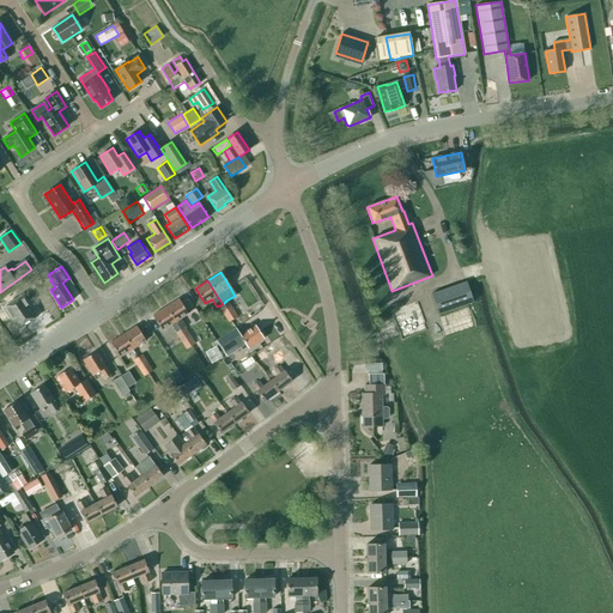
[(432,295),(438,314),(473,302),(466,283),(432,295)]
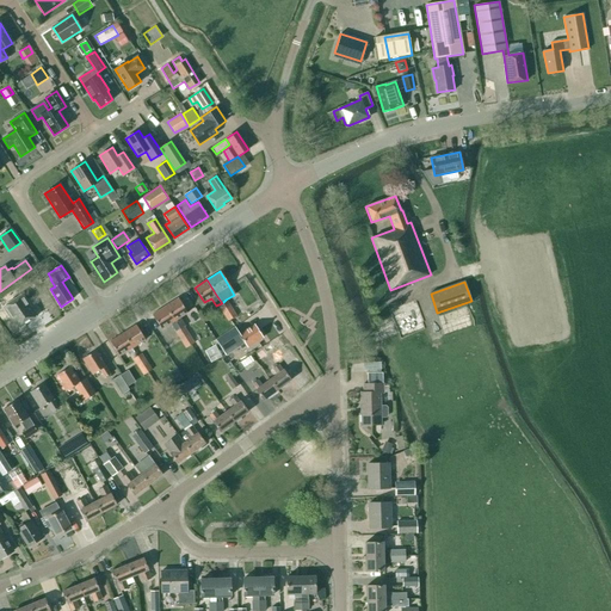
[(2,307),(17,328),(37,315),(31,307),(38,302),(32,292),(25,297),(23,294),(2,307)]
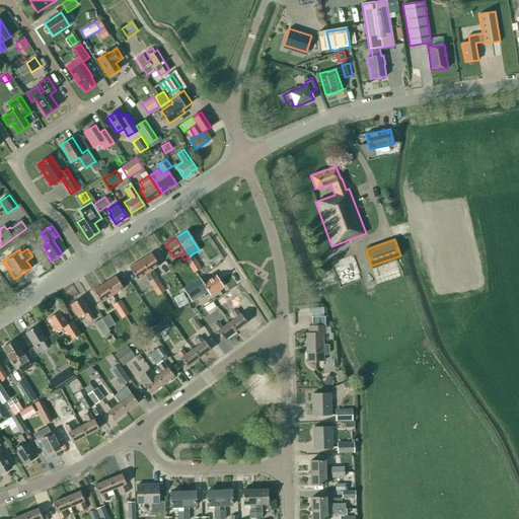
[(151,253),(140,261),(148,273),(152,280),(156,278),(157,277),(153,270),(159,266),(151,253)]
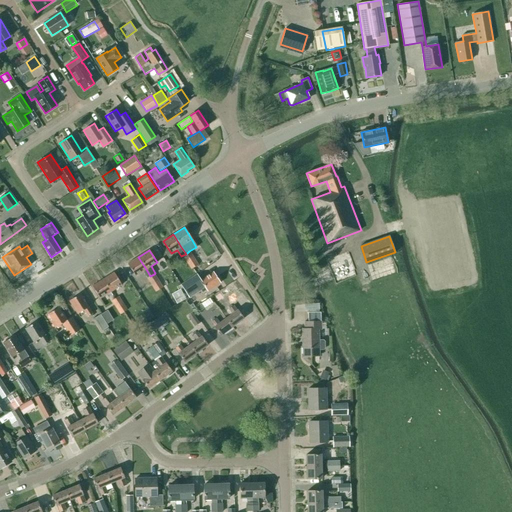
[(189,251),(186,254),(183,255),(187,262),(194,258),(189,251)]
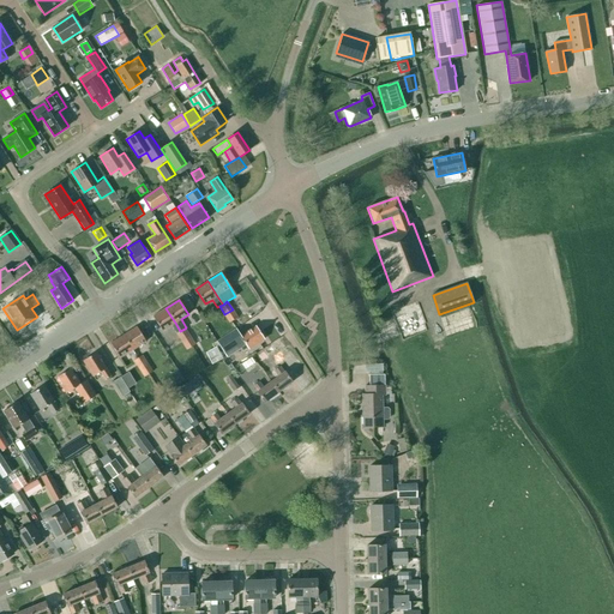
[(180,331),(175,323),(166,308),(152,317),(162,331),(172,325),(176,333),(180,331)]
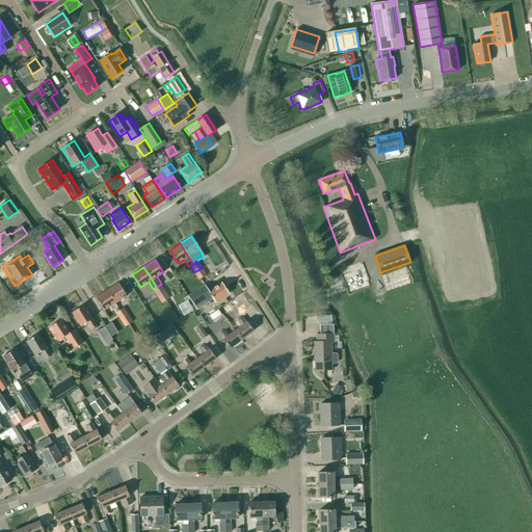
[(202,268),(194,272),(198,280),(206,275),(202,268)]
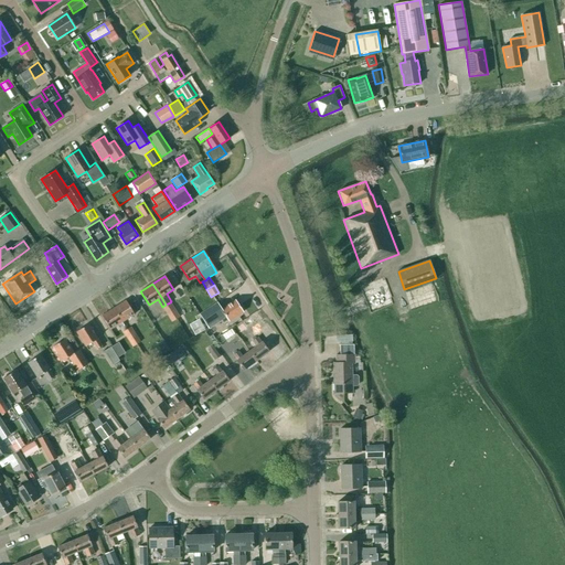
[(126,300),(114,308),(121,322),(134,315),(126,300)]
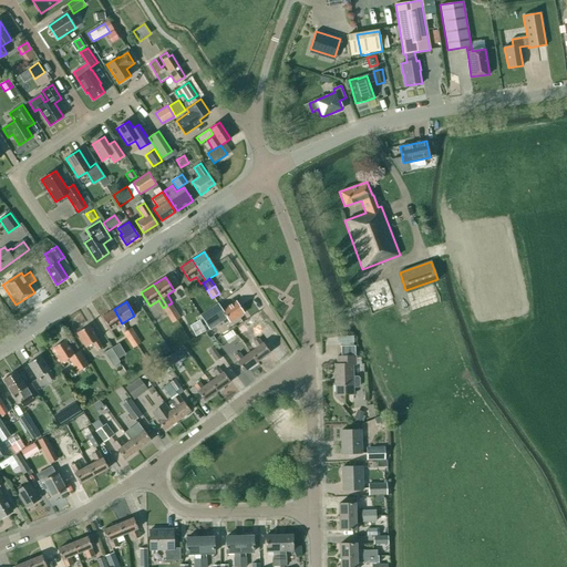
[(244,313),(236,301),(223,310),(218,303),(200,316),(205,322),(206,322),(208,327),(218,321),(219,323),(227,318),(229,322),(244,313)]
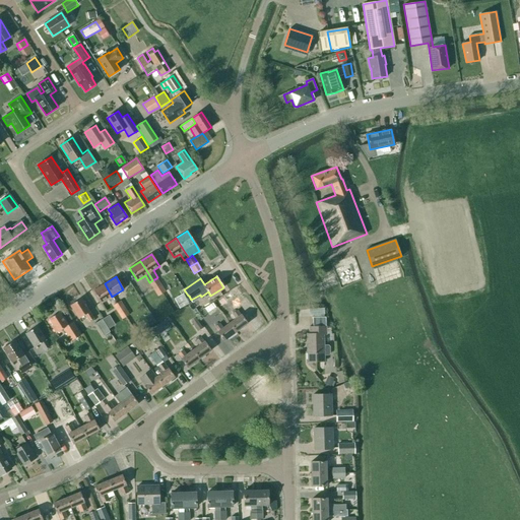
[(156,278),(152,280),(149,282),(153,288),(160,284),(156,278)]
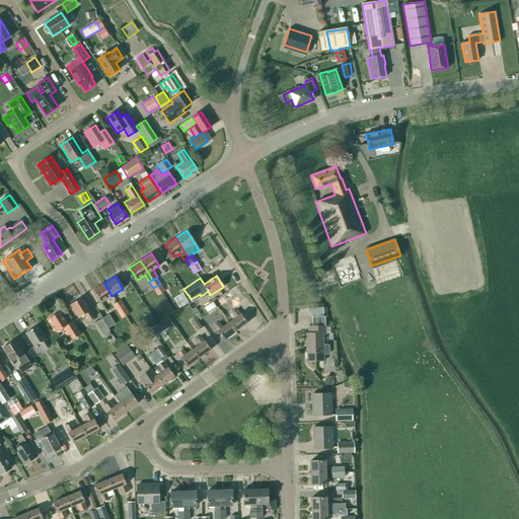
[(112,296),(104,283),(93,290),(101,303),(108,298),(110,302),(115,299),(112,296)]
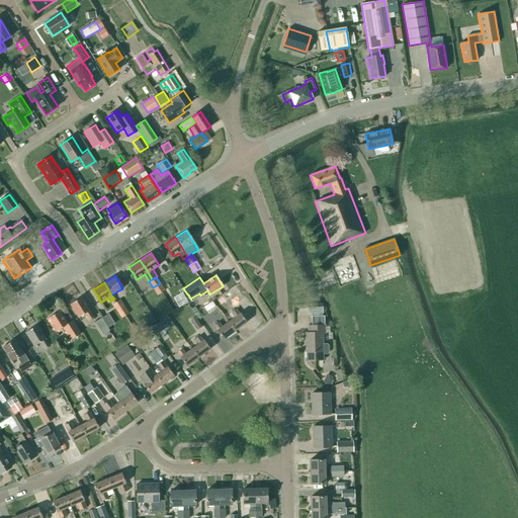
[(160,283),(153,287),(158,294),(164,290),(160,283)]
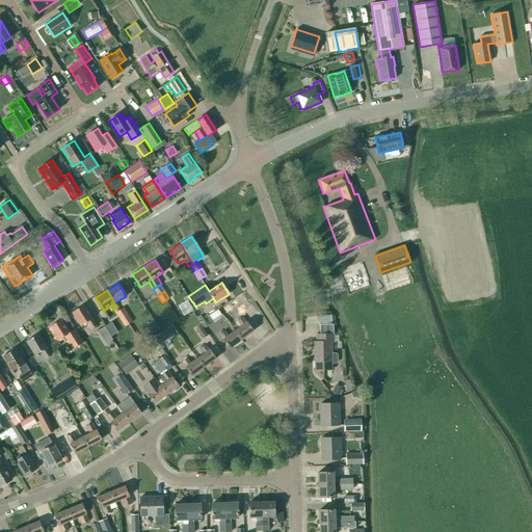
[(232,309),(237,304),(234,300),(229,304),(232,309)]
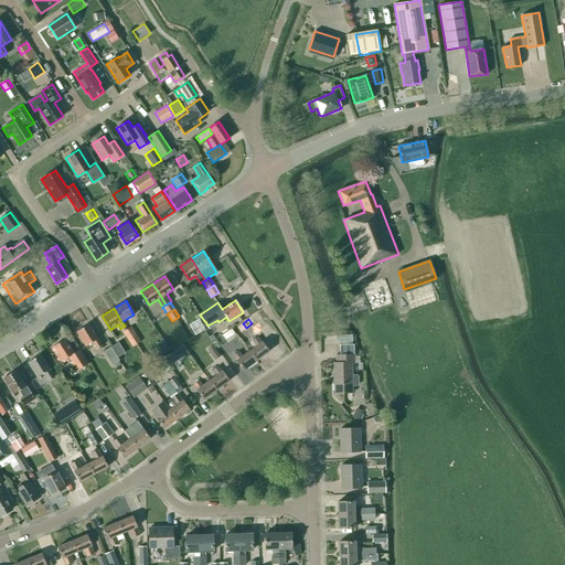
[(196,334),(205,330),(203,323),(193,329),(196,334)]
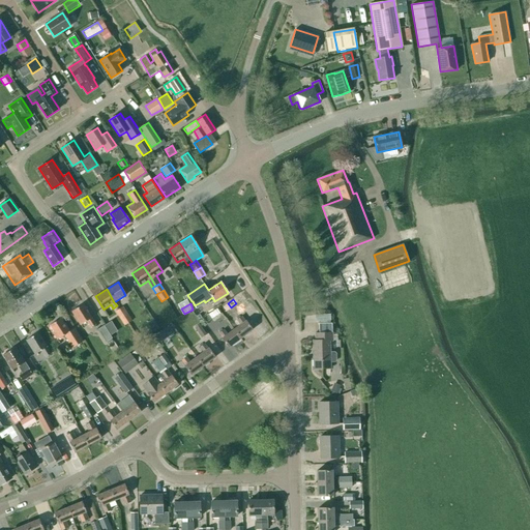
[(251,322),(259,315),(251,303),(241,310),(251,322)]
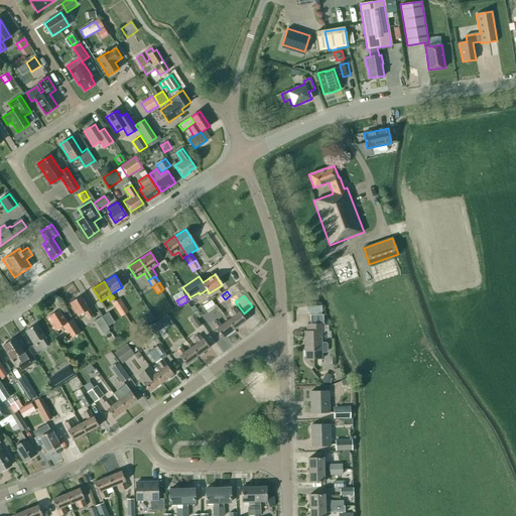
[(81,296),(70,303),(78,316),(85,312),(89,318),(93,315),(81,296)]
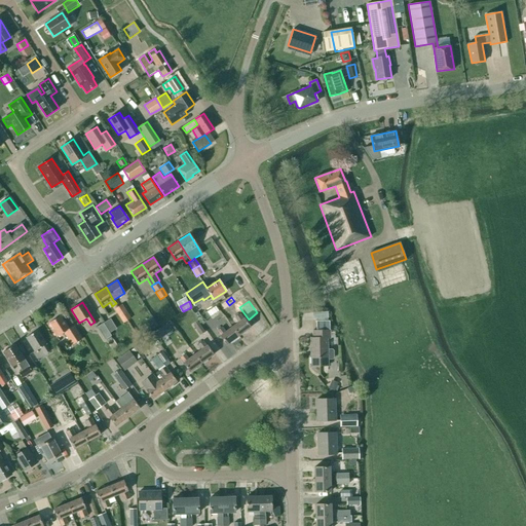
[(115,308),(119,315),(126,311),(121,304),(115,308)]
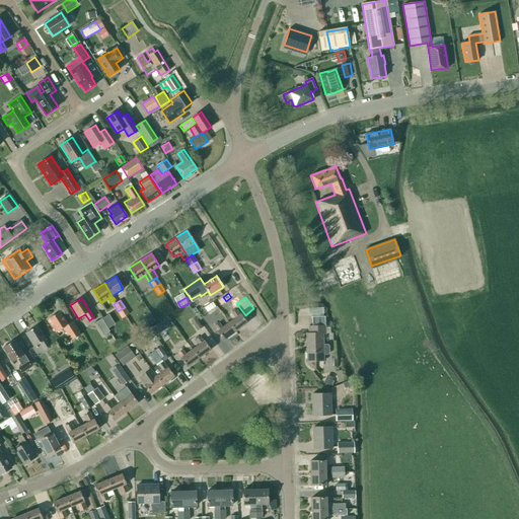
[(125,307),(118,311),(122,318),(129,314),(125,307)]
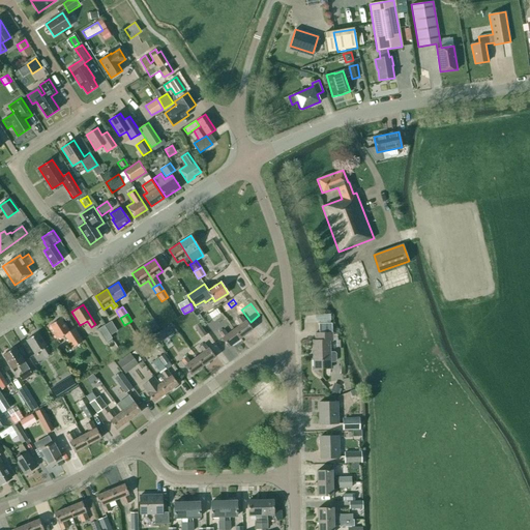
[(204,324),(211,319),(208,314),(201,319),(204,324)]
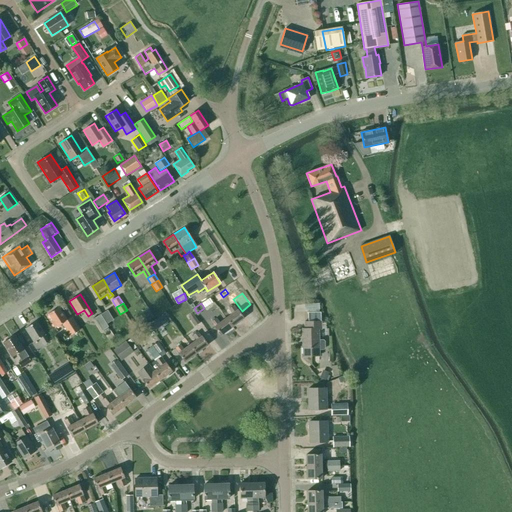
[(320,310),(320,303),(305,303),(305,311),(320,310)]
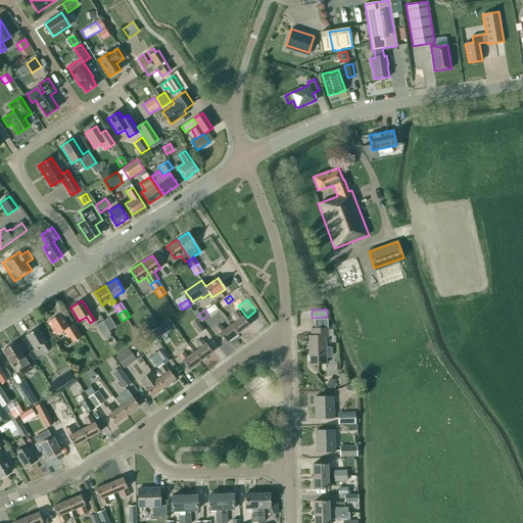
[(237,321),(231,326),(237,334),(248,325),(242,317),(242,318),(238,313),(234,316),(237,321)]
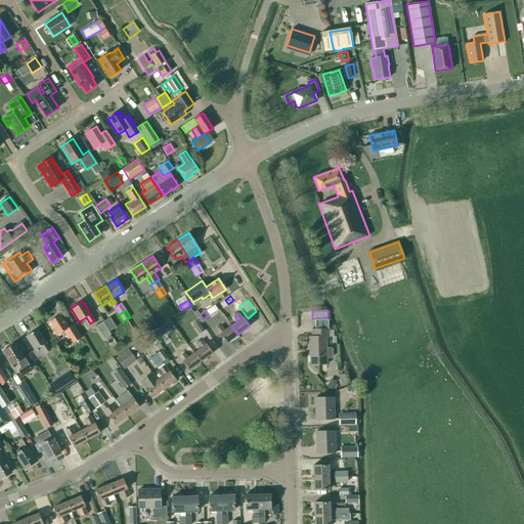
[(59,315),(49,321),(52,328),(51,328),(56,335),(63,331),(72,344),(81,338),(74,324),(69,328),(63,320),(62,320),(59,315)]
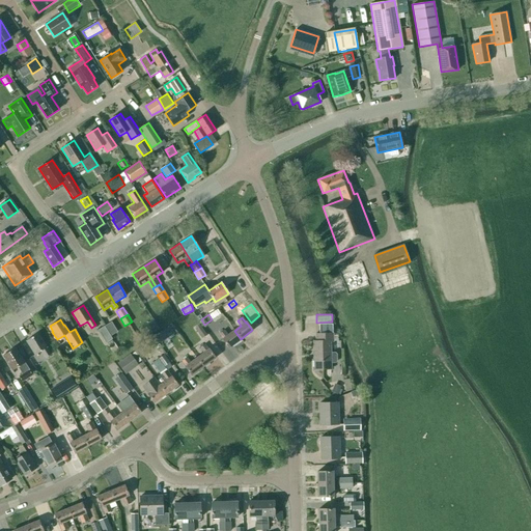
[(156,320),(147,326),(152,333),(161,328),(156,320)]
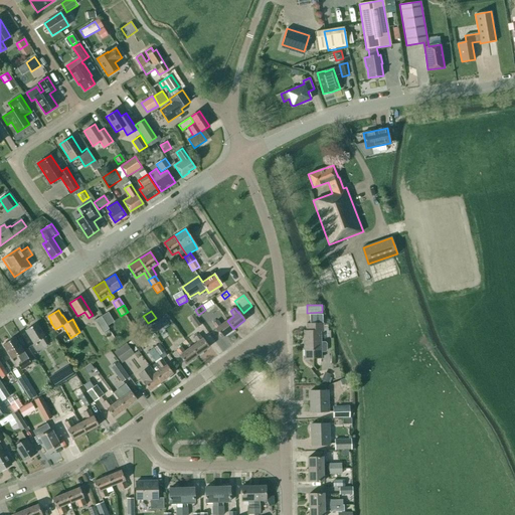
[(114,321),(108,312),(102,316),(108,325),(114,321)]
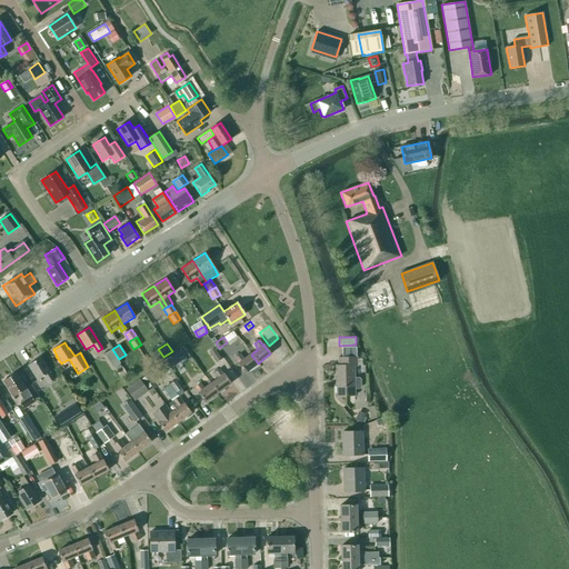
[(357,347),(342,347),(342,356),(357,356),(357,347)]
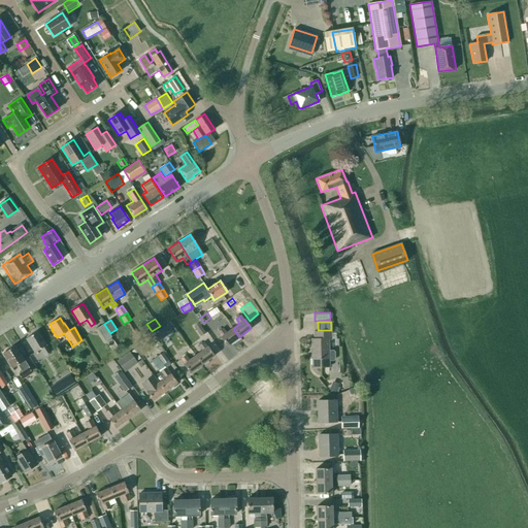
[(206,333),(199,323),(193,326),(201,337),(206,333)]
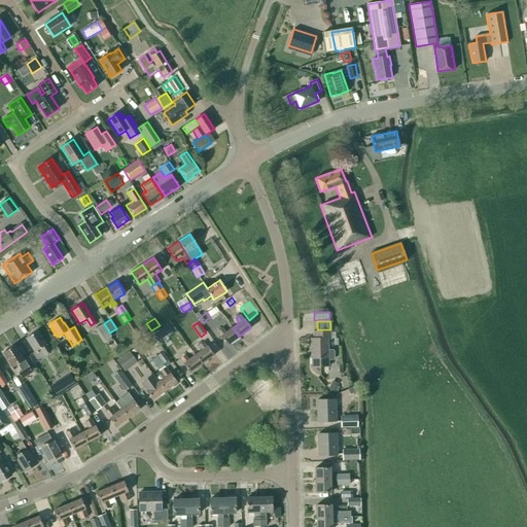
[(111,337),(103,323),(97,327),(105,341),(111,337)]
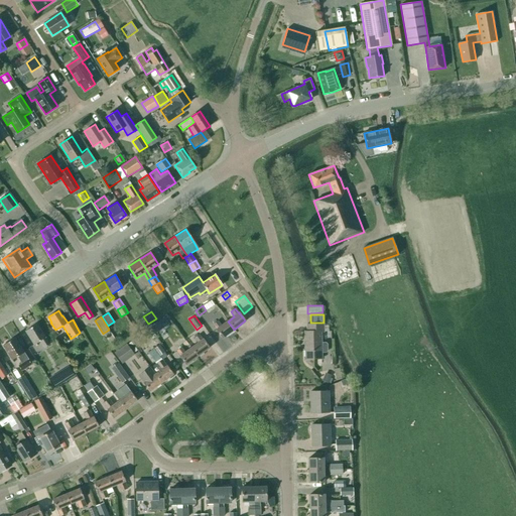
[(156,333),(169,324),(165,317),(151,327),(156,333)]
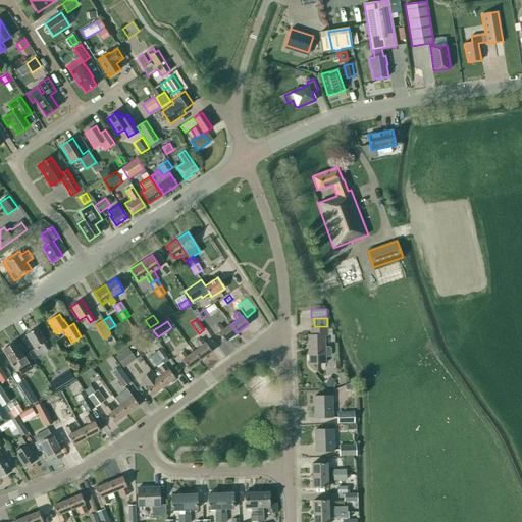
[(237,333),(230,325),(223,329),(220,325),(215,328),(219,333),(218,333),(224,342),(237,333)]
